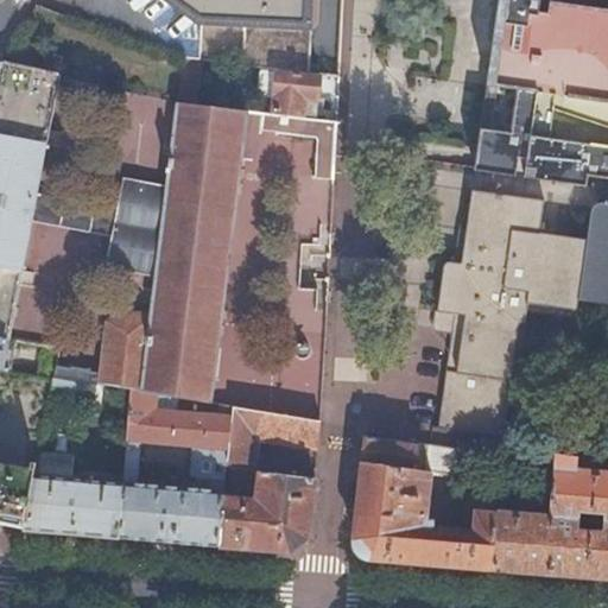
[(82,0),(71,17),(185,58),(201,59),(278,69),(309,74),(312,0),(82,0)]
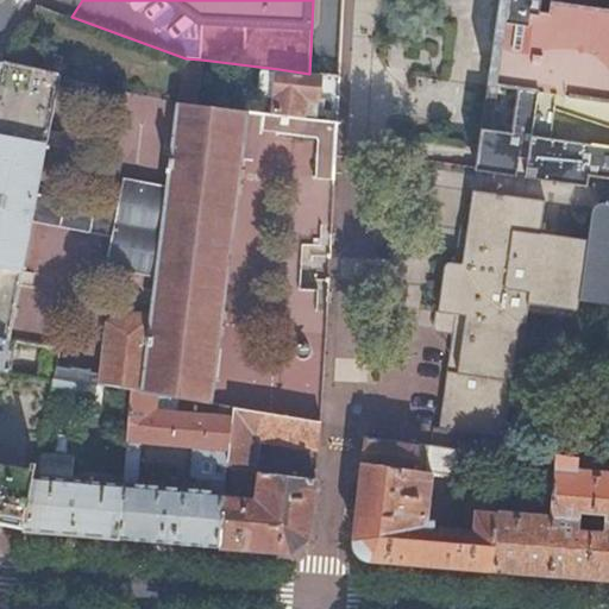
[(608,7),(552,0),(500,0),(478,149),(476,169),(589,184),(590,174),(608,175),(608,7)]
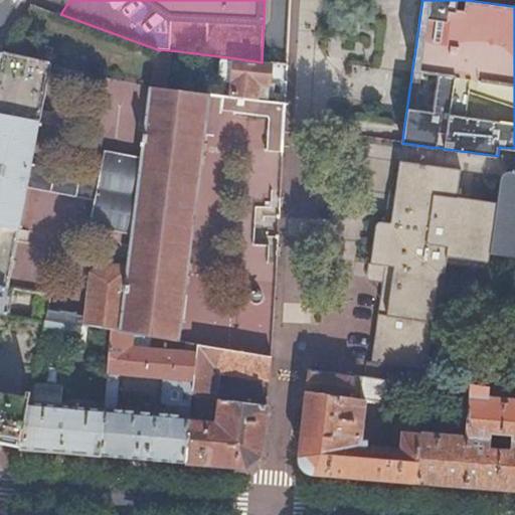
[(157,49),(150,87),(164,88),(170,50),(157,49)]
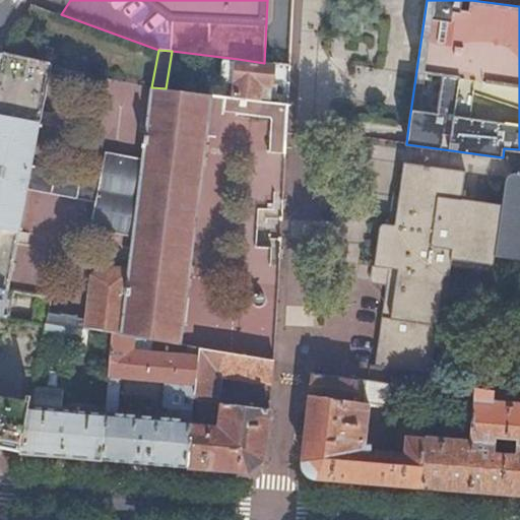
[(2,52),(0,60),(0,288),(6,289),(24,190),(29,166),(49,63),(2,52)]
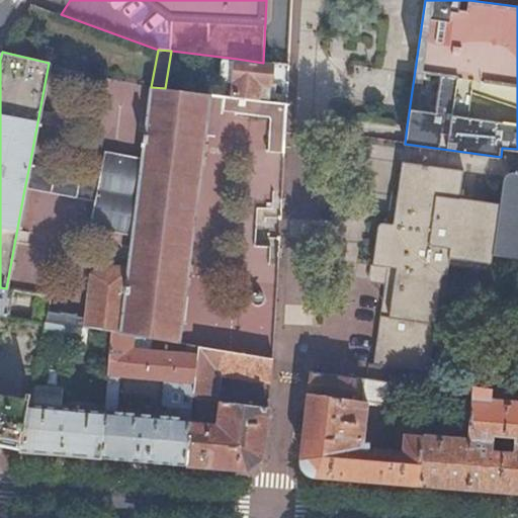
[(263,63),(237,59),(232,94),(268,98),(272,64),(263,63)]
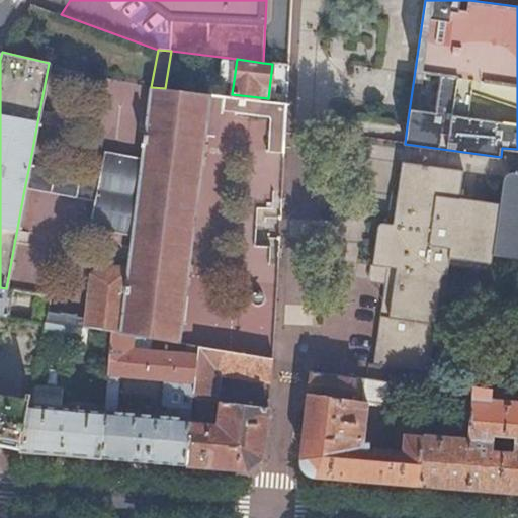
[(48,311),(46,320),(86,326),(85,328),(109,332),(132,335),(184,343),(197,345),(220,349),(227,350),(271,357),(285,102),(165,88),(151,87),(143,157),(106,151),(102,175),(97,199),(92,226),(134,233),(128,268),(106,265),(95,273),(87,317),(48,311)]
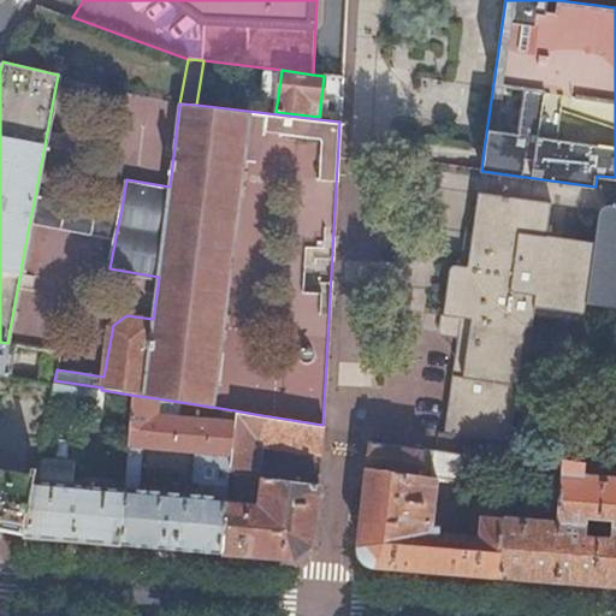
[(35,196),(29,225),(116,237),(122,208),(35,196)]
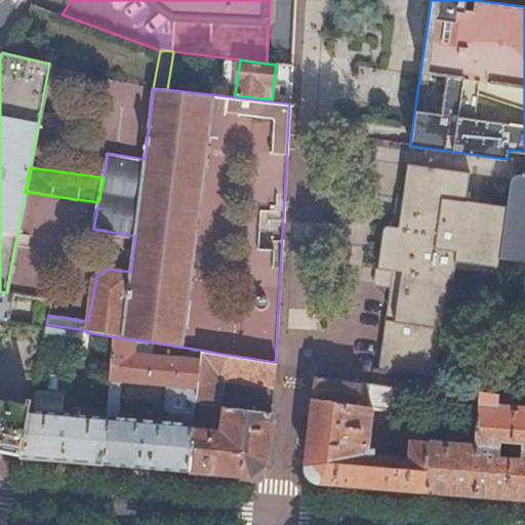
[(524,172),(517,171),(516,178),(510,183),(506,208),(463,202),(468,176),(406,167),(397,229),(386,227),(377,272),(391,274),(375,370),(425,376),(432,331),(436,332),(445,282),(451,283),(453,265),(494,271),(495,261),(524,266),(524,172)]
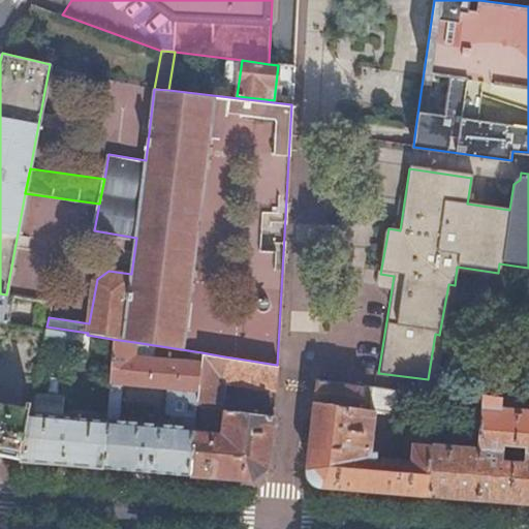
[(0,320),(47,329),(47,327),(49,317),(52,303),(6,294),(0,293),(0,320)]
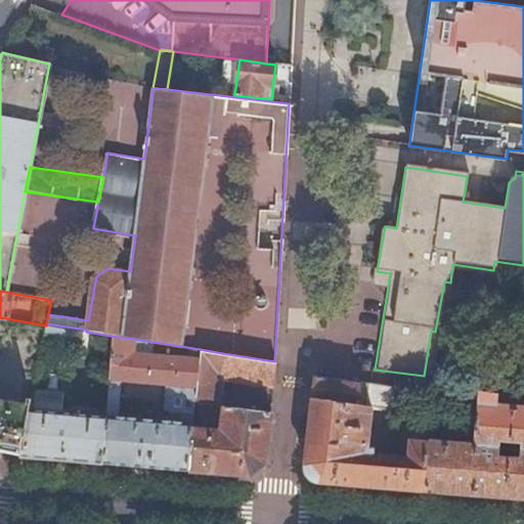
[(46,323),(46,325),(75,330),(86,332),(87,330),(46,323)]
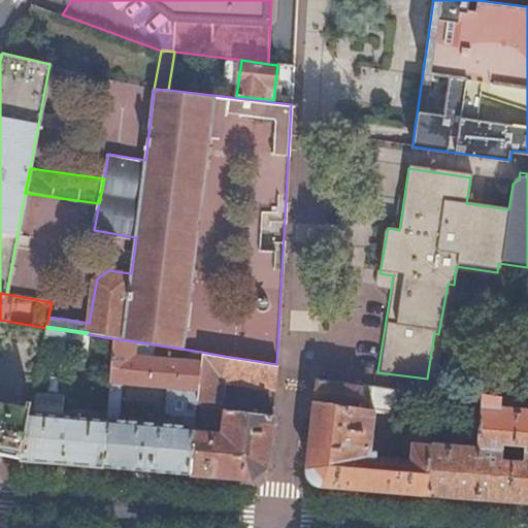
[(75,332),(46,328),(43,342),(73,348),(74,345),(75,332)]
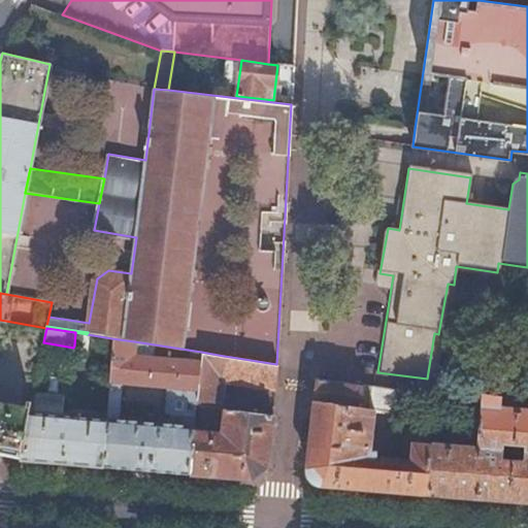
[(87,334),(75,332),(74,345),(85,348),(87,334)]
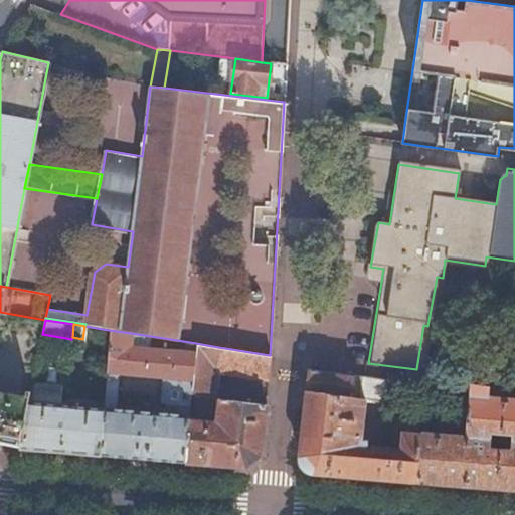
[(130,344),(131,333),(109,330),(107,368),(105,397),(104,407),(101,454),(183,461),(187,420),(190,398),(196,343),(183,341),(182,350),(130,344)]
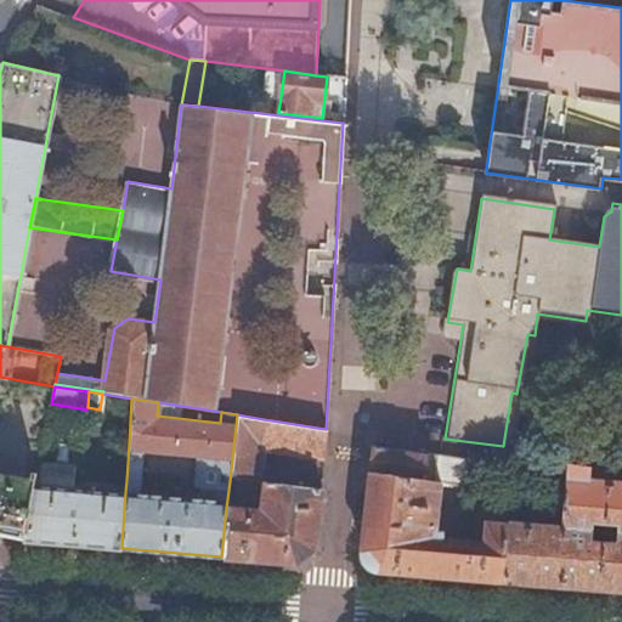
[(264,419),(237,414),(230,481),(256,484),(260,447),(264,419)]
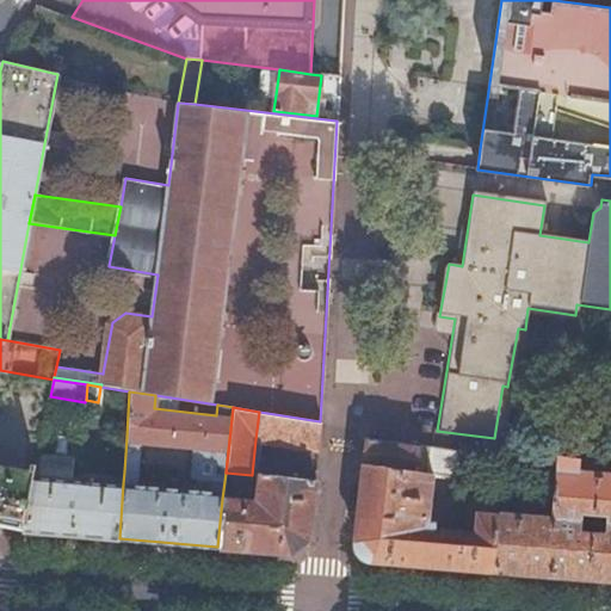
[(267,413),(259,412),(255,439),(264,440),(267,413)]
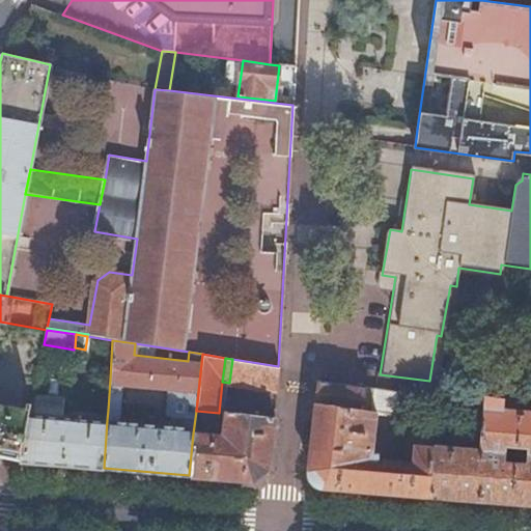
[(275,390),(278,366),(232,359),(229,383),(275,390)]
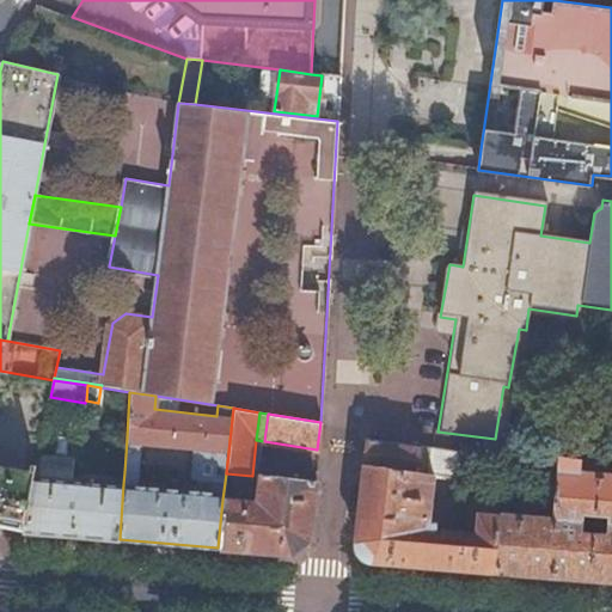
[(112,471),(124,472),(127,438),(115,436),(112,471)]
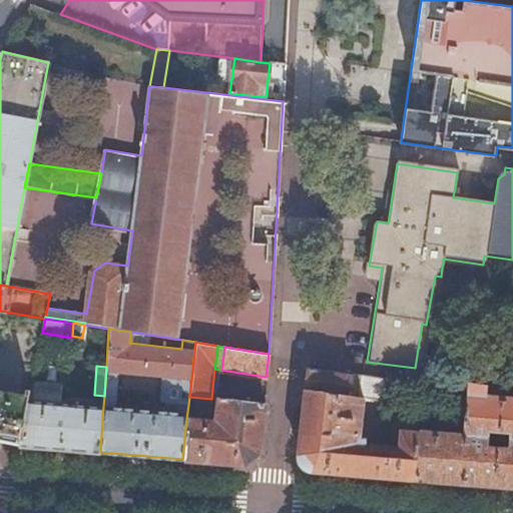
[(306,392),(366,399),(373,400),(375,377),(308,368),(306,392)]
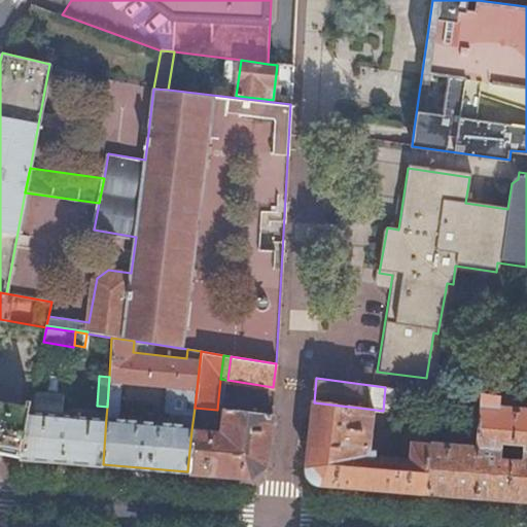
[(526,399),(526,387),(512,385),(510,397),(526,399)]
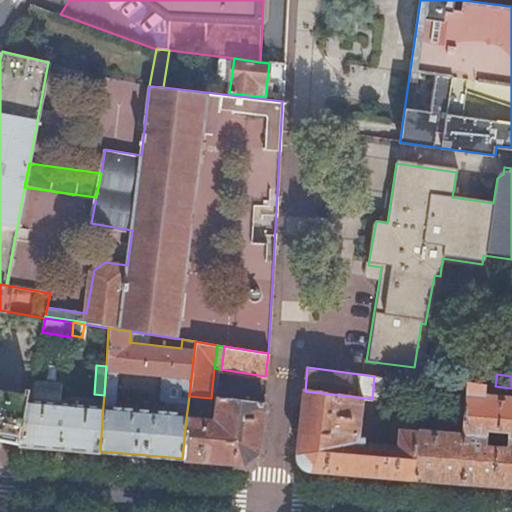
[(29,394),(28,399),(18,443),(21,444),(100,451),(103,405),(60,402),(62,383),(32,380),(29,394)]
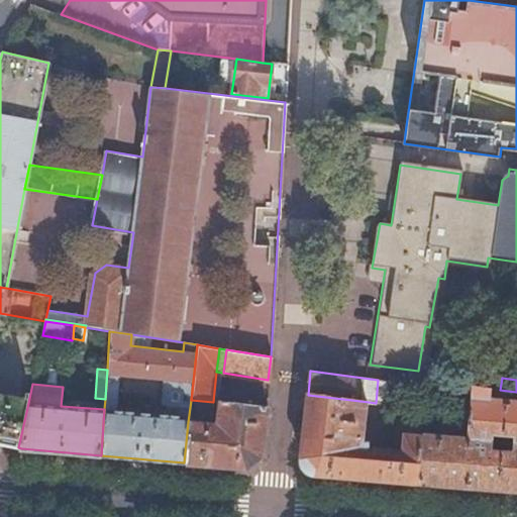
[(516,402),(491,401),(492,389),(473,386),(467,439),(424,435),(419,484),(516,491),(516,402)]
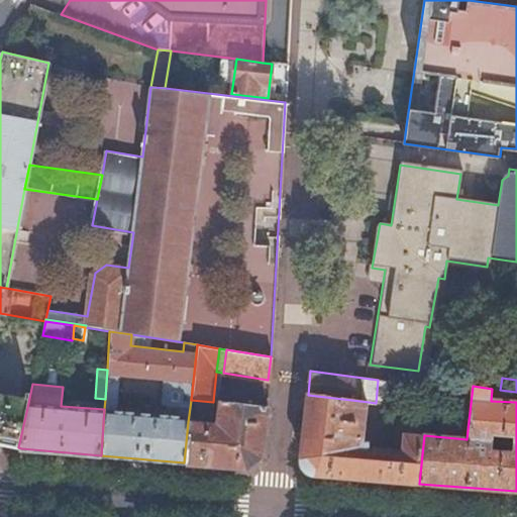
[(0,441),(6,444),(18,447),(28,403),(29,398),(0,392),(0,441)]
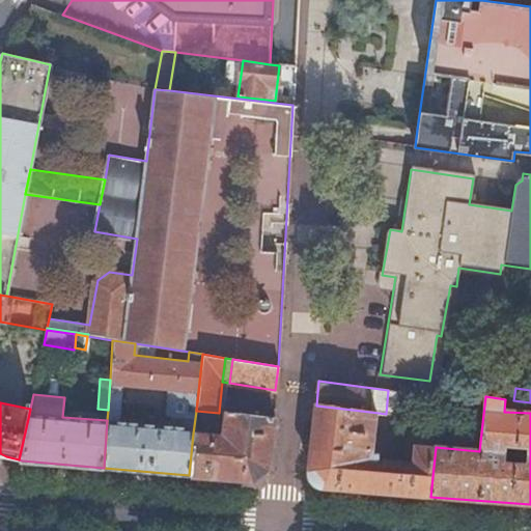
[(439,420),(410,417),(404,465),(381,462),(381,457),(373,456),(379,413),(316,406),(309,473),(322,488),(430,497),(436,447),(439,420)]
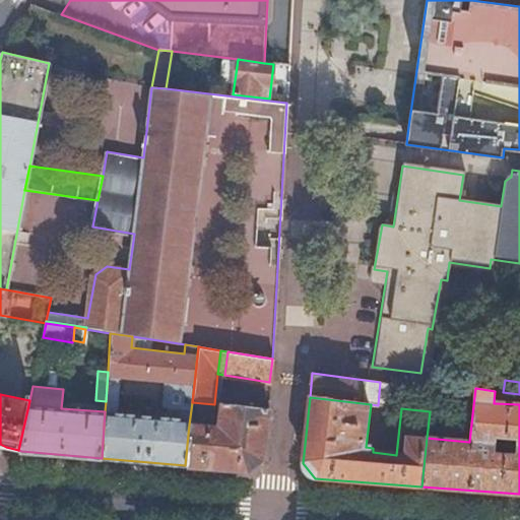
[(214,404),(192,402),(189,425),(212,428),(214,404)]
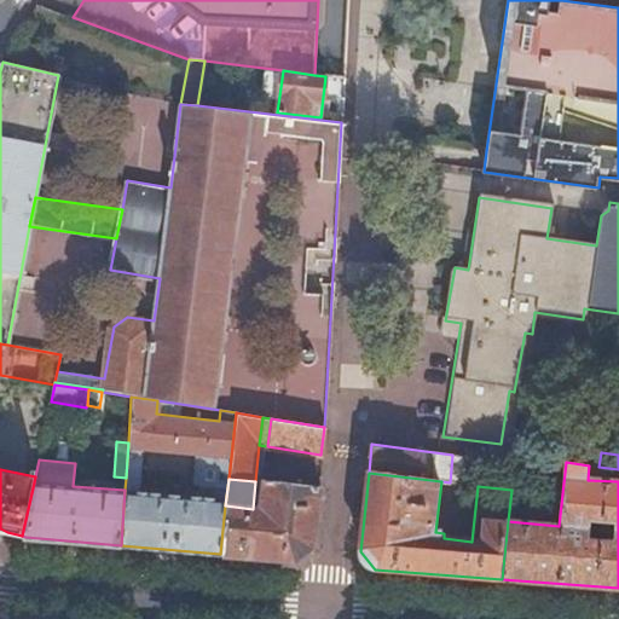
[(225,505),(220,554),(293,560),(312,543),(318,486),(264,480),(260,509),(253,509),(225,505)]
